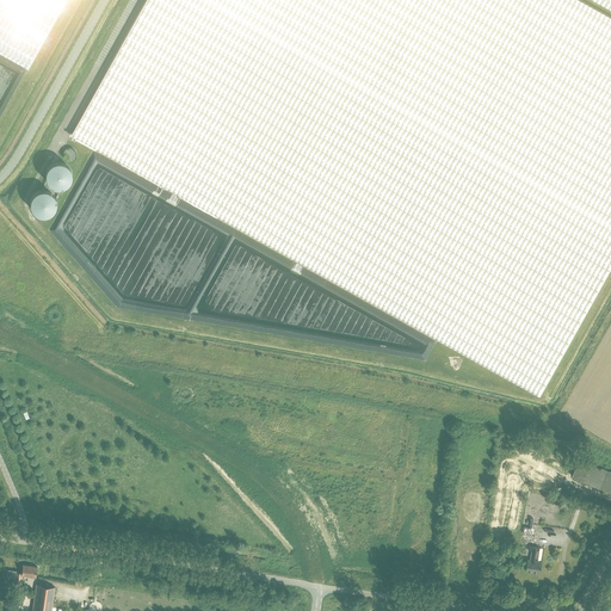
[(0,0),(0,53),(28,68),(66,0),(0,0)]
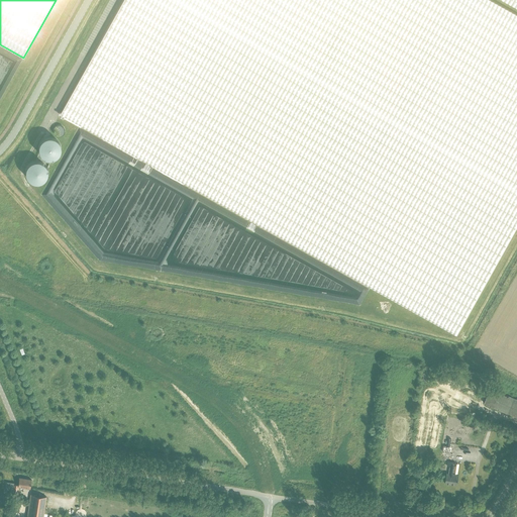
[(516,0),(124,0),(61,114),(457,334),(516,226),(516,12),(494,0),(503,0),(516,7),(516,0)]
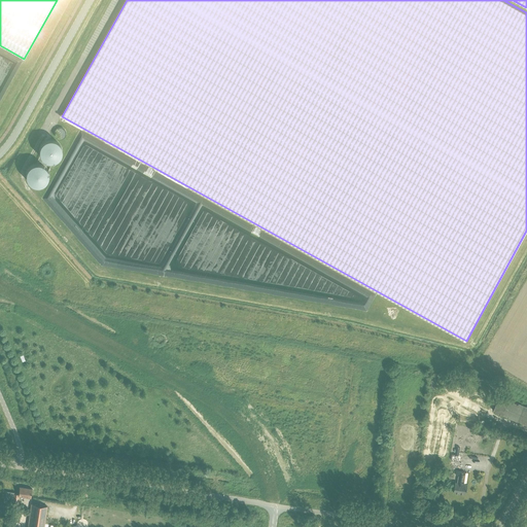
[(62,126),(56,131),(62,137),(67,132),(62,126)]
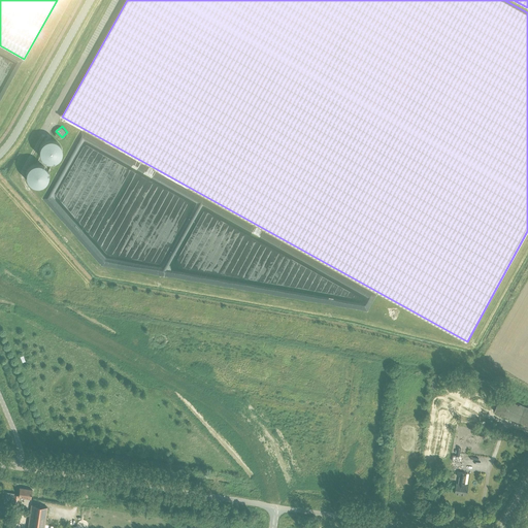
[(48,150),(50,151),(44,154),(50,163),(67,154),(61,142),(48,150)]
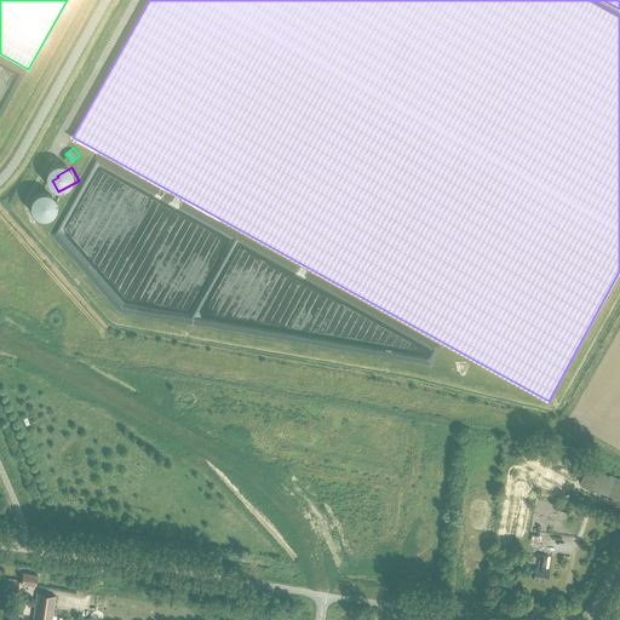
[(36,200),(35,216),(58,218),(59,197),(50,197),(49,201),(36,200)]
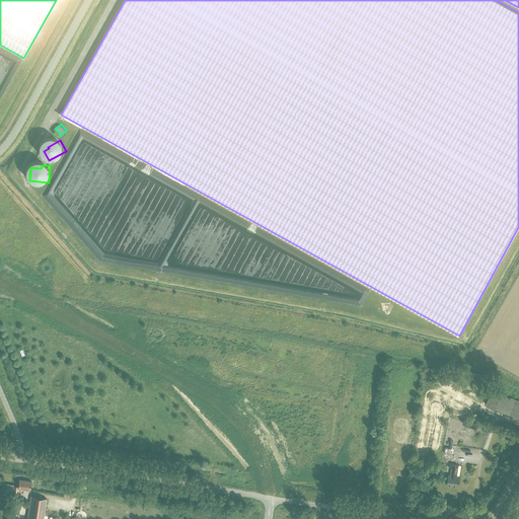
[(487,405),(518,419),(518,400),(493,390),(487,405)]
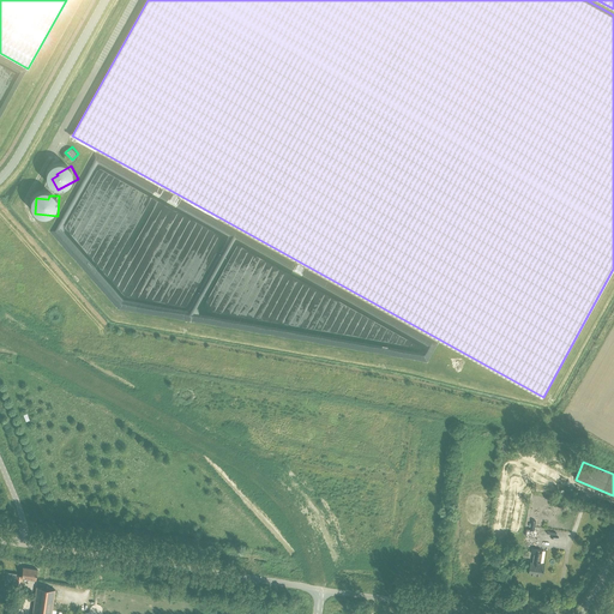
[(527,529),(527,536),(534,537),(535,530),(536,521),(533,521),(531,530),(527,529)]
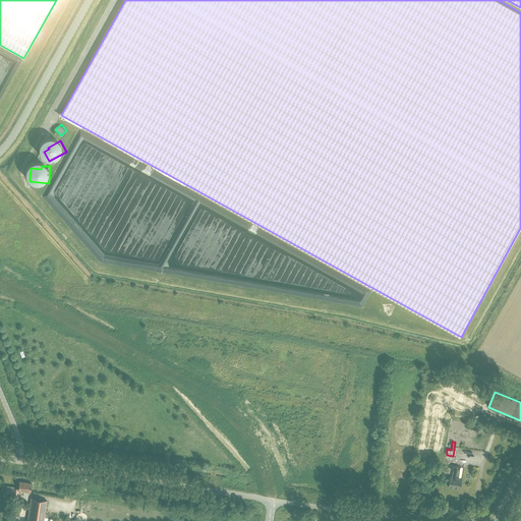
[(449,487),(462,489),(463,479),(458,479),(460,467),(451,466),(451,470),(454,471),(453,478),(450,477),(449,487)]
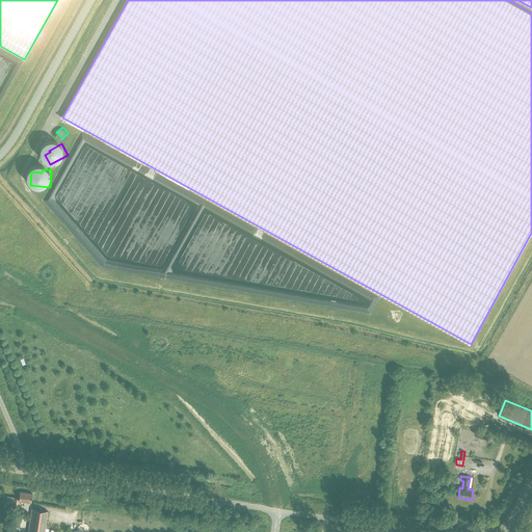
[(402,480),(402,490),(413,491),(413,480),(402,480)]
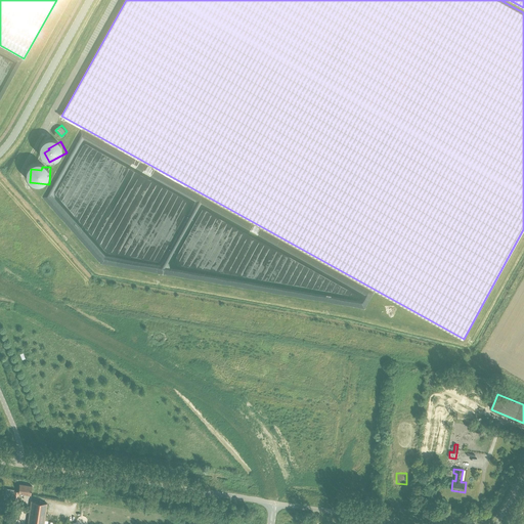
[(9,490),(7,499),(12,500),(14,500),(14,501),(17,503),(18,493),(31,494),(32,489),(32,486),(26,485),(19,484),(19,487),(18,491),(17,491),(14,490),(14,491),(10,490),(9,490)]
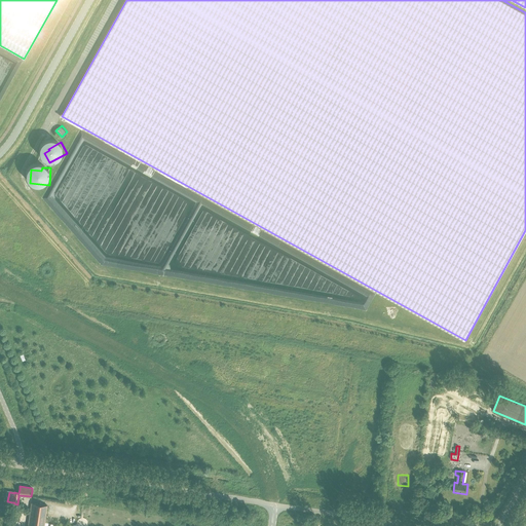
[(28,525),(44,525),(47,505),(32,503),(28,525)]
